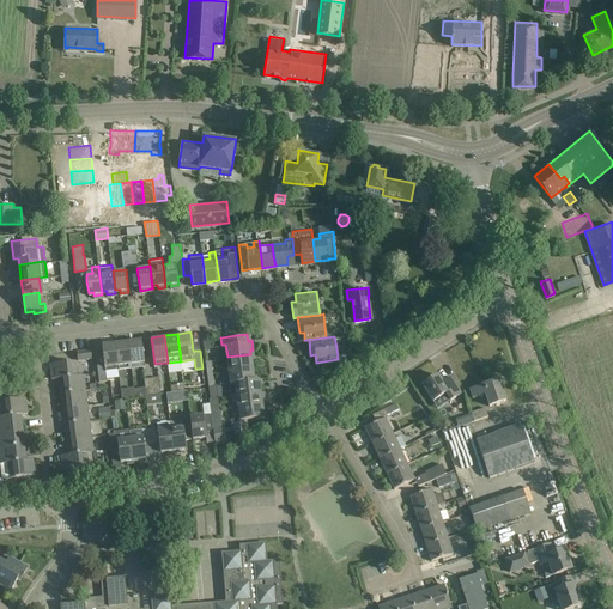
[(127,340),(131,367),(145,365),(141,339),(127,340)]
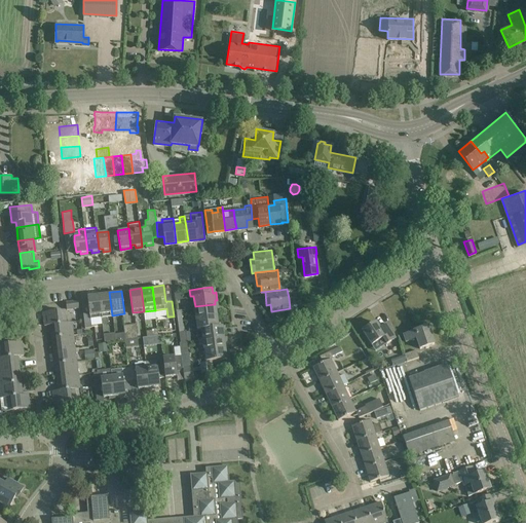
[(101,316),(112,315),(109,292),(99,293),(101,316)]
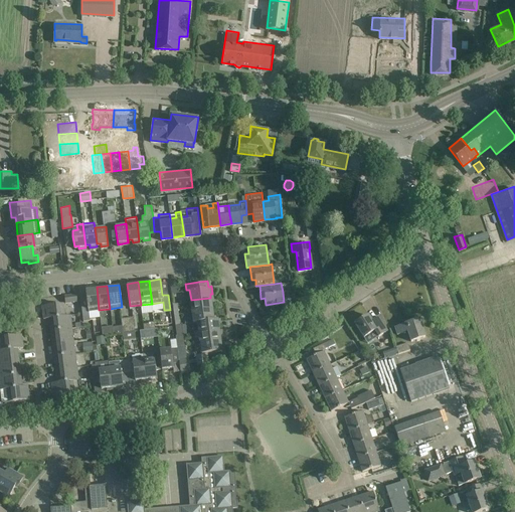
[(89,311),(99,310),(97,287),(86,289),(88,305),(81,305),(83,320),(90,319),(89,311)]
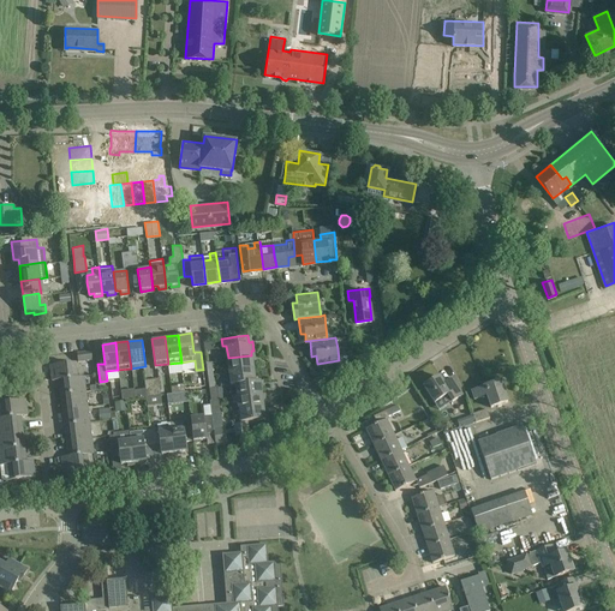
[(93,358),(91,349),(77,351),(78,359),(93,358)]
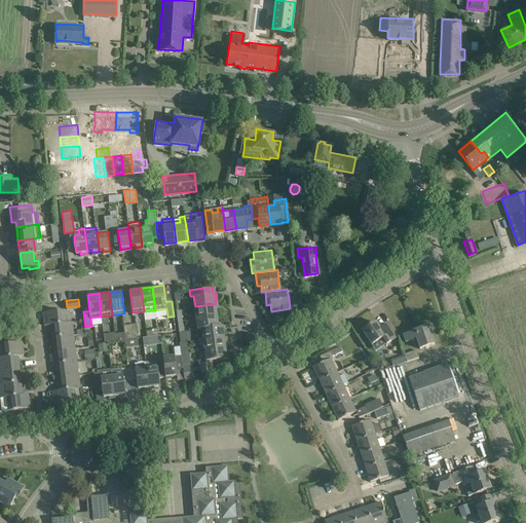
[(215,304),(195,306),(196,318),(211,315),(217,314),(215,304)]
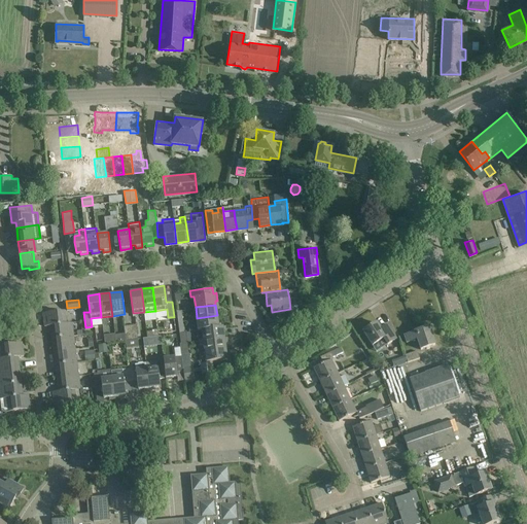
[(44,324),(50,323),(66,321),(64,308),(43,311),(44,324)]
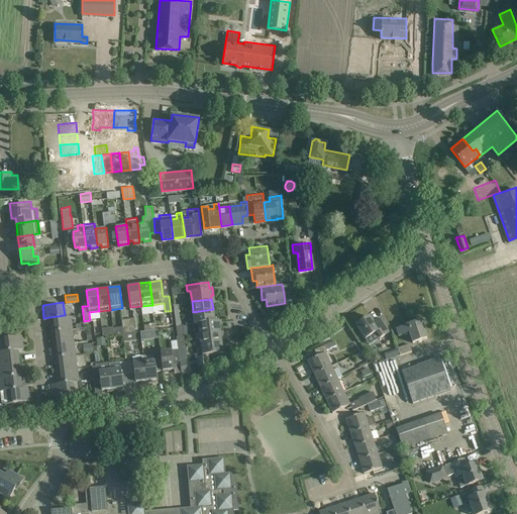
[(207,310),(193,312),(194,322),(214,319),(213,309),(207,310)]
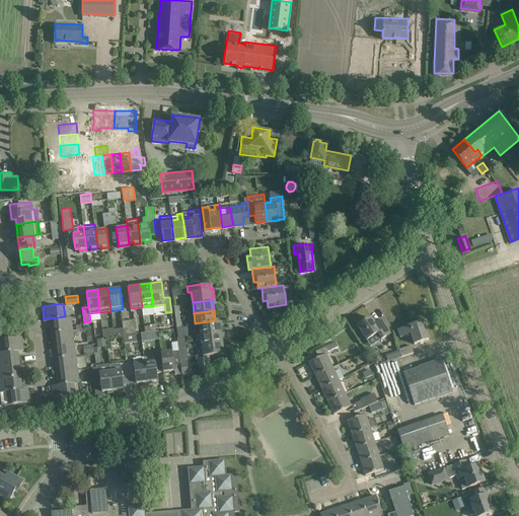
[(51,332),(72,328),(71,315),(65,316),(50,318),(51,332)]
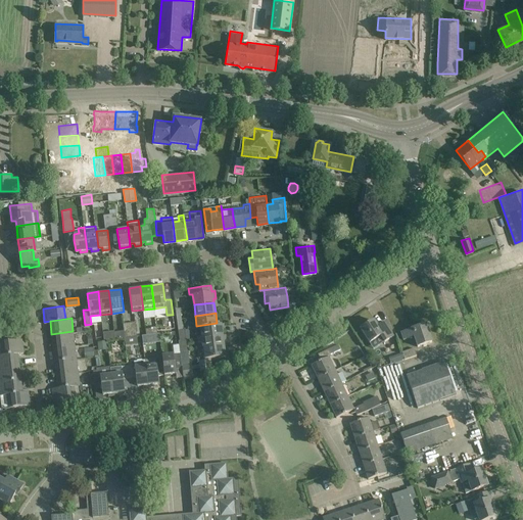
[(378,325),(374,319),(361,327),(370,341),(379,334),(383,340),(393,334),(385,320),(378,325)]
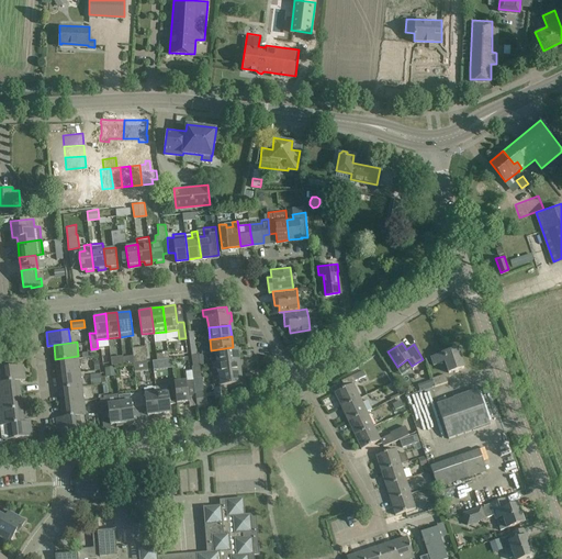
[(215,350),(216,361),(238,358),(237,347),(239,347),(239,346),(233,347),(215,350)]
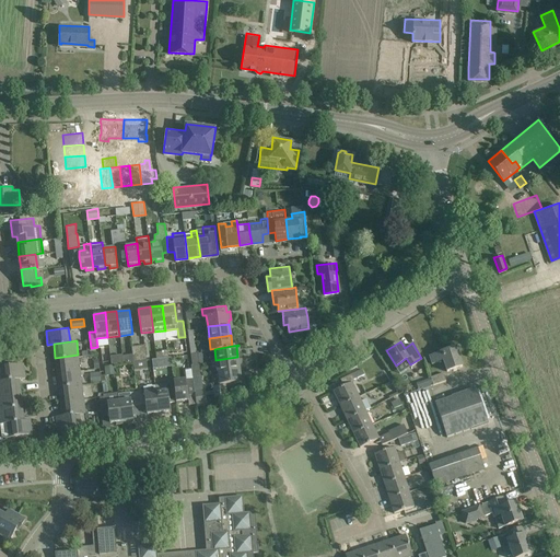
[(463,364),(456,346),(430,355),(432,361),(443,358),(447,369),(463,364)]
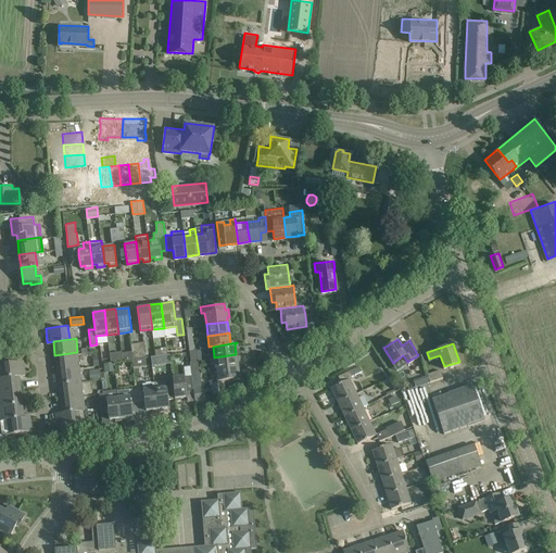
[(122,351),(113,352),(114,360),(123,359),(122,351)]
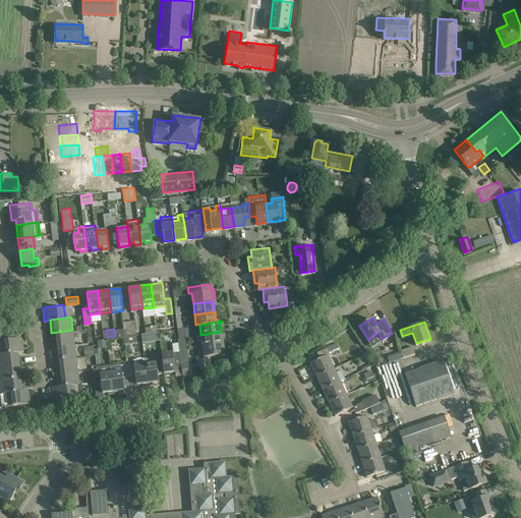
[(51,333),(53,346),(74,343),(72,330),(51,333)]
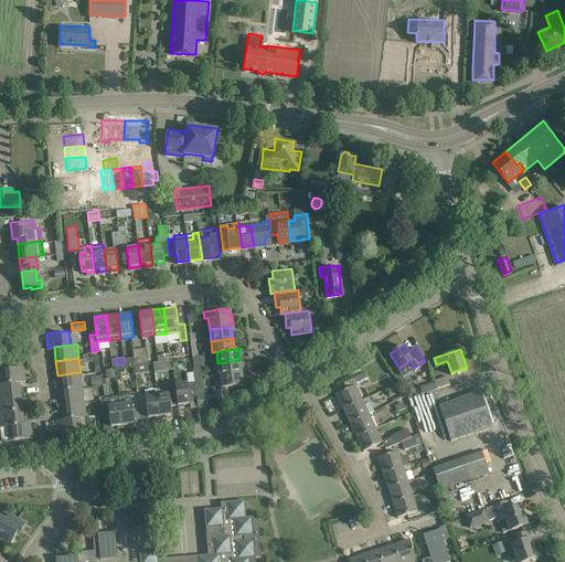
[(213,364),(213,369),(219,369),(220,375),(242,372),(241,369),(244,369),(243,360),(240,360),(217,363),(213,364)]
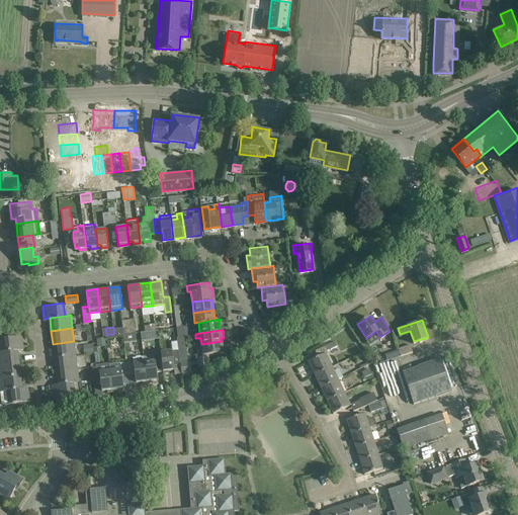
[(0,337),(2,350),(17,348),(23,348),(21,334),(0,337)]
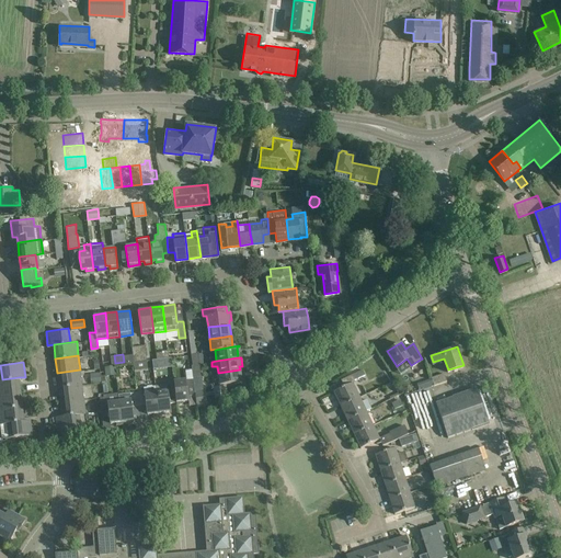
[(199,363),(192,364),(191,364),(193,375),(201,374),(199,363)]
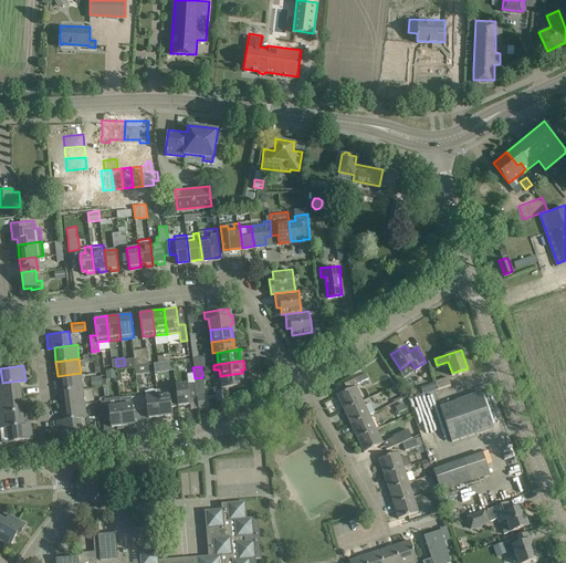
[(115,367),(105,368),(106,377),(116,376),(115,367)]
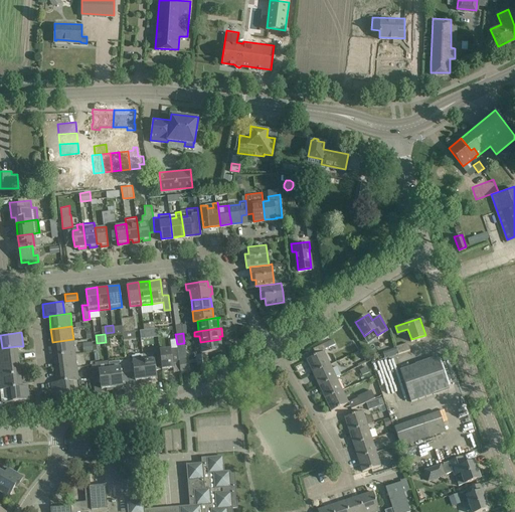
[(324,341),(323,342),(325,347),(335,342),(333,337),(324,341)]
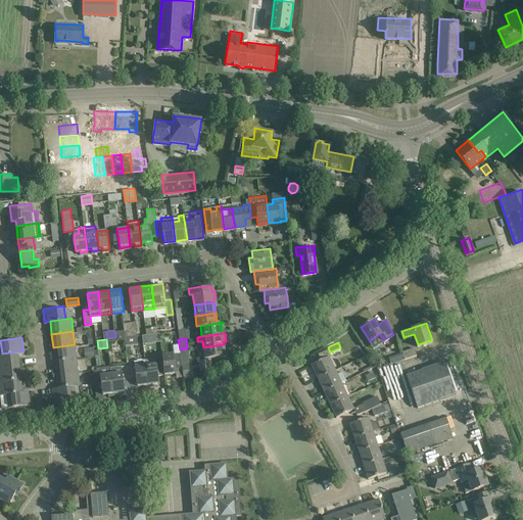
[(53,347),(55,360),(76,358),(75,344),(53,347)]
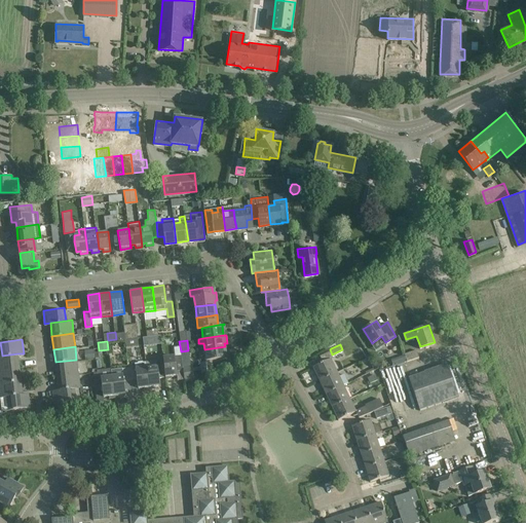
[(225,346),(204,349),(205,360),(226,358),(225,346)]
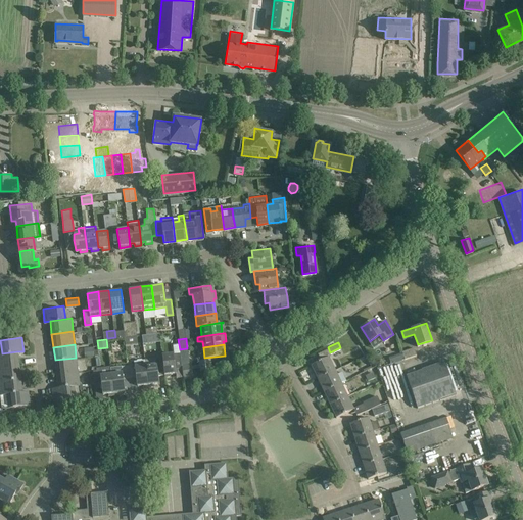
[(92,345),(84,346),(85,356),(93,355),(92,345)]
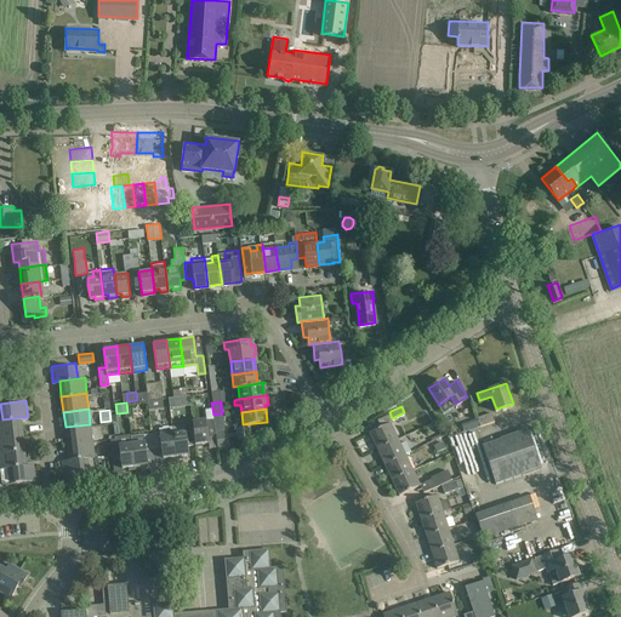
[(495,420),(493,410),(477,416),(480,424),(495,420)]
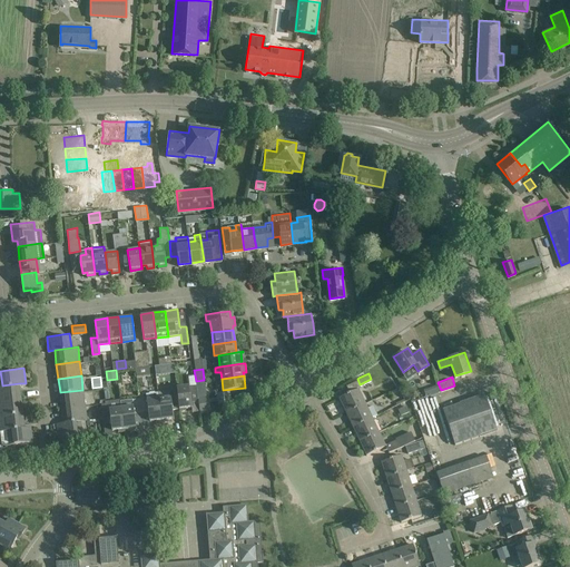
[(204,380),(196,381),(196,383),(197,397),(206,396),(204,380)]
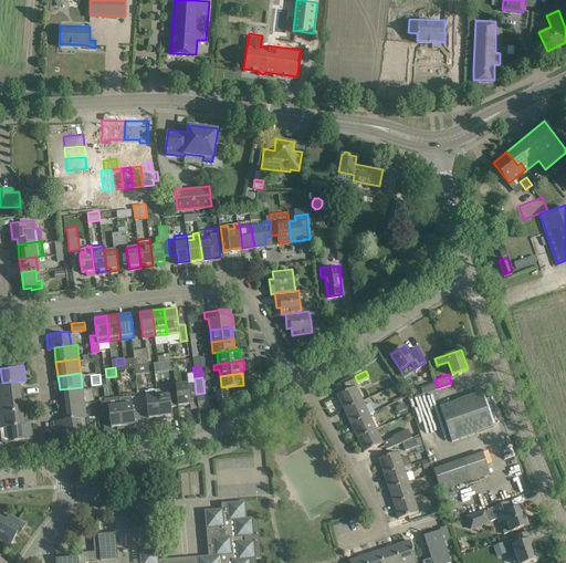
[(0,397),(21,395),(19,381),(2,383),(0,382),(0,397)]
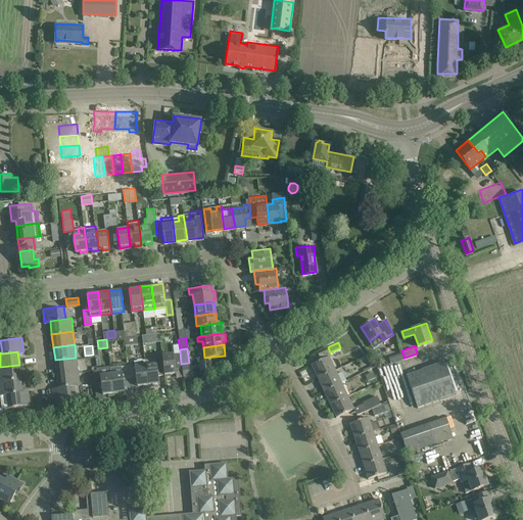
[(164,373),(164,375),(171,375),(170,373),(176,372),(175,367),(182,366),(181,364),(180,351),(162,353),(162,360),(164,373)]
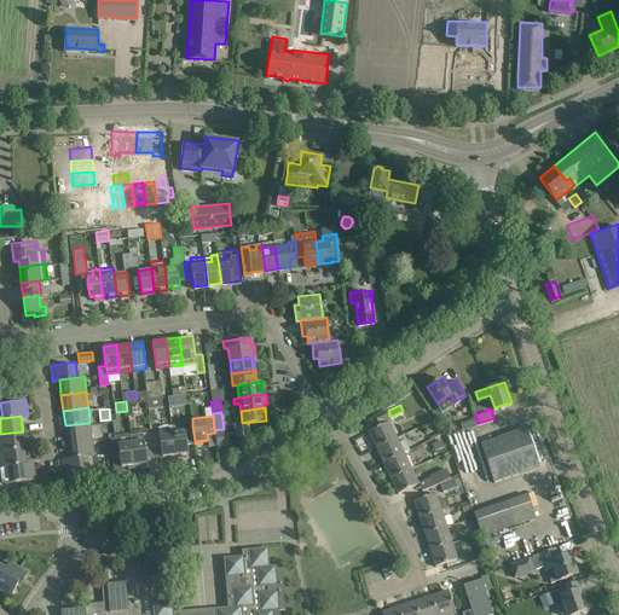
[(376,445),(379,444),(397,435),(389,419),(369,429),(376,445)]
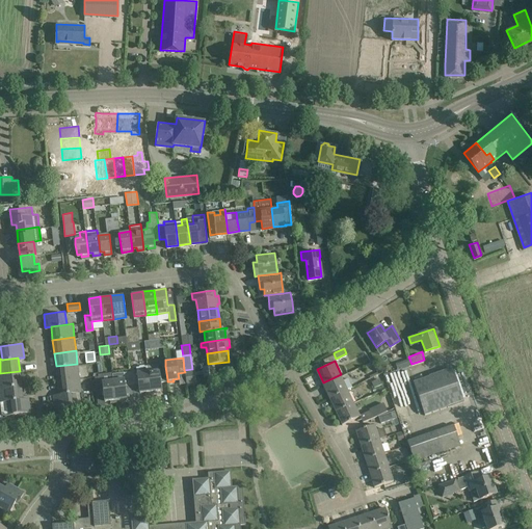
[(165,366),(159,367),(159,363),(148,364),(148,371),(151,392),(156,392),(156,390),(162,389),(161,380),(167,379),(165,366)]
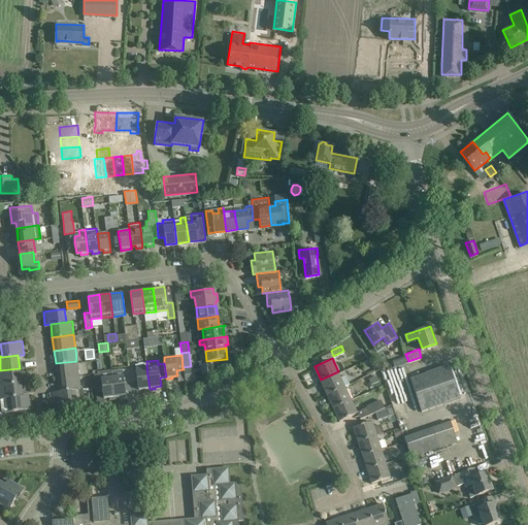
[(78,374),(76,361),(56,363),(57,376),(78,374)]
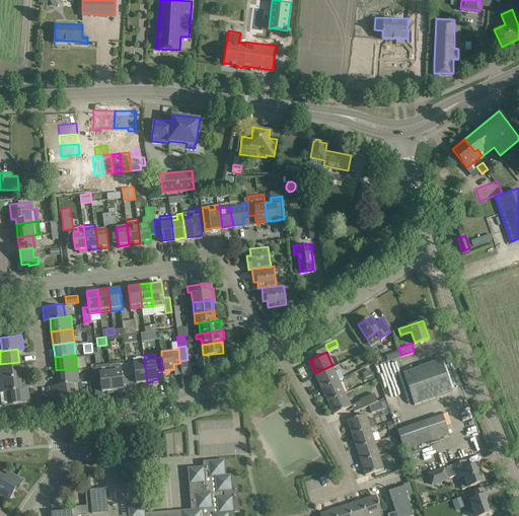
[(133,360),(127,361),(129,375),(135,374),(136,382),(141,381),(142,383),(147,382),(144,355),(133,357),(133,360)]
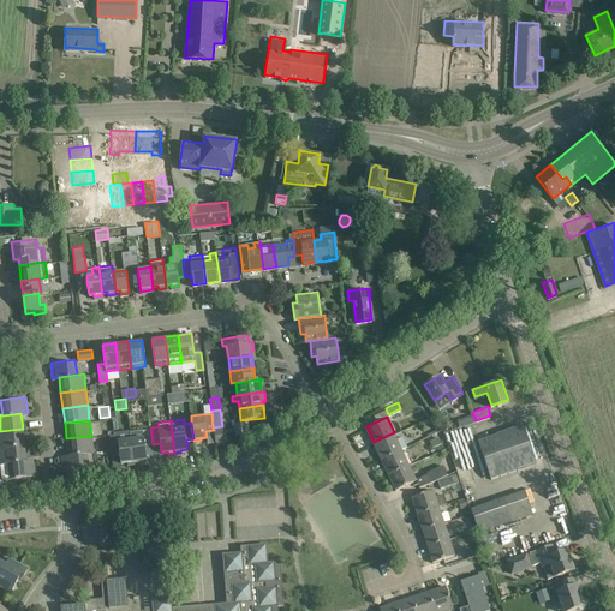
[(536,461),(523,424),(477,439),(490,477),(536,461)]
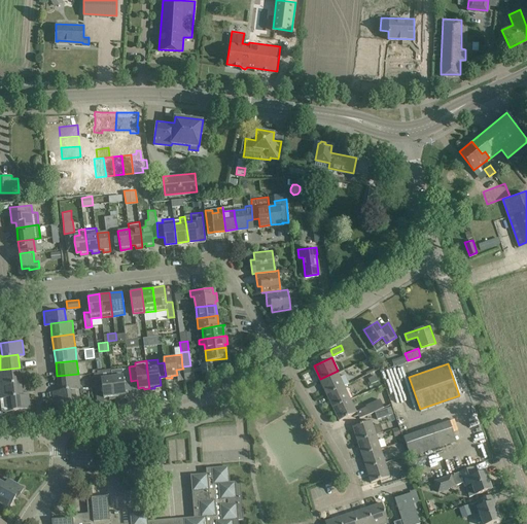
[(182,367),(183,369),(184,380),(192,379),(190,365),(182,367)]
